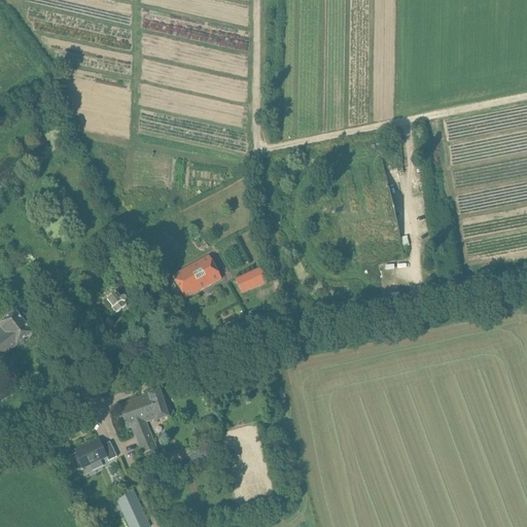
[(221,279),(209,257),(174,278),(185,300),(221,279)]
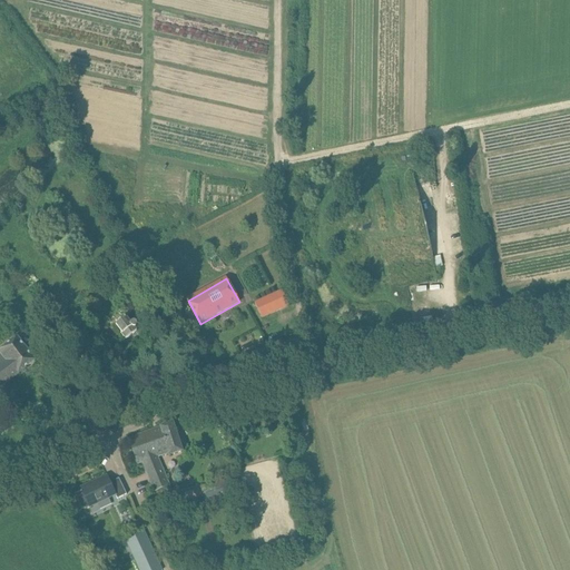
[(282,291),(255,304),(262,318),(288,306),(282,291)]
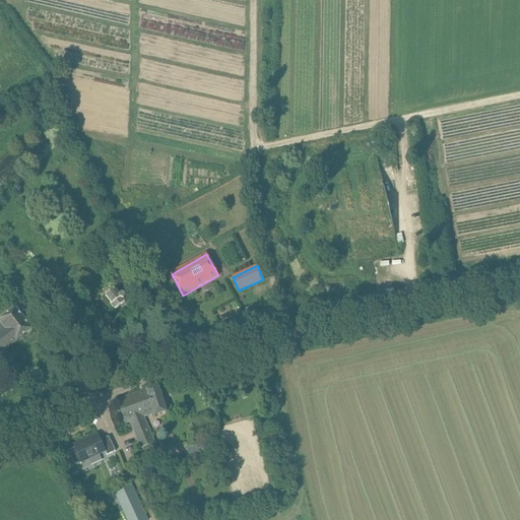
[(125,302),(124,300),(126,298),(127,297),(127,296),(126,295),(119,285),(106,297),(112,304),(111,305),(115,310),(116,309),(125,303),(124,303),(125,302)]
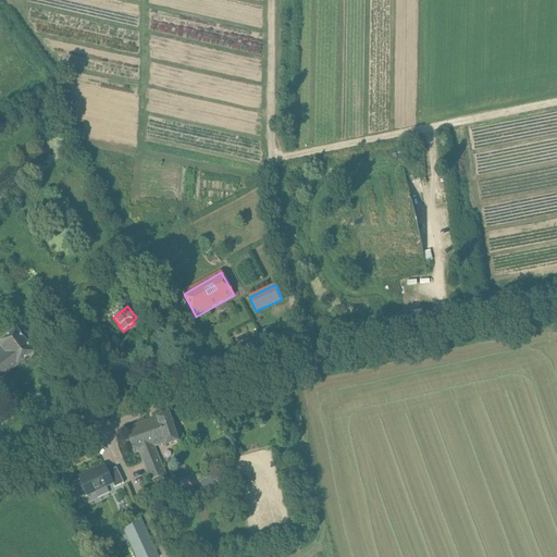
[(69,336),(74,332),(67,323),(62,327),(69,336)]
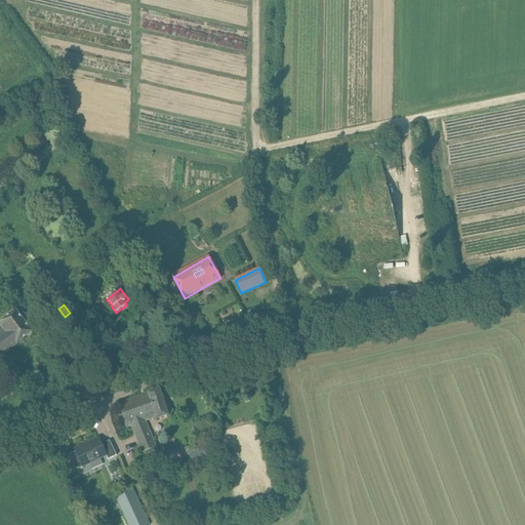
[(10,335),(26,323),(15,311),(0,322),(0,324),(1,326),(0,325),(0,336),(7,331),(10,335)]
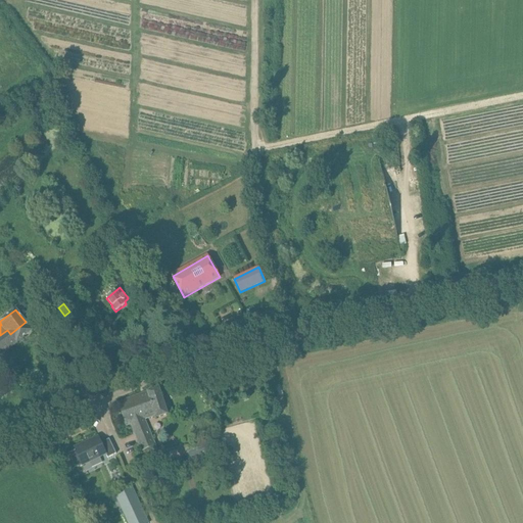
[(0,355),(33,331),(26,323),(26,322),(10,334),(7,330),(0,335),(0,355)]
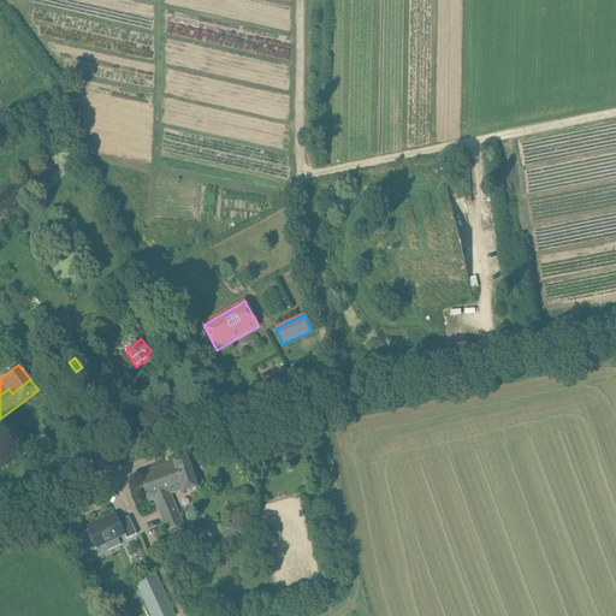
[(187,456),(140,474),(149,502),(157,499),(165,525),(164,526),(167,533),(184,526),(172,493),(182,490),(183,495),(199,489),(187,456)]
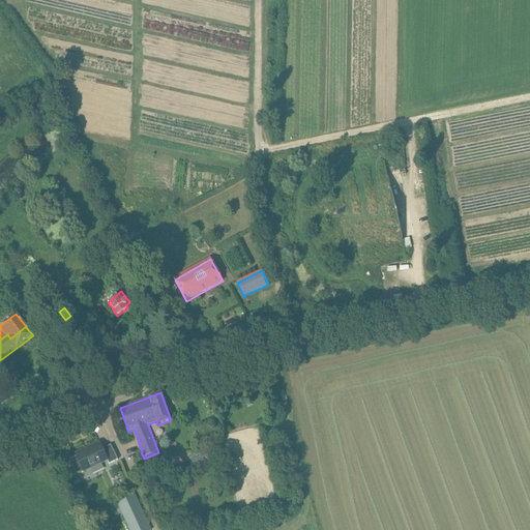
[(69,461),(70,460),(76,472),(80,473),(107,460),(109,464),(118,460),(111,445),(102,449),(99,443),(90,448),(90,449),(69,460),(69,461)]
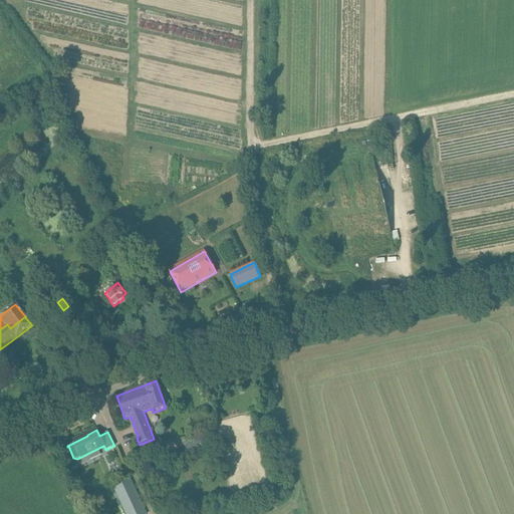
[(181,440),(186,456),(218,446),(213,430),(181,440)]
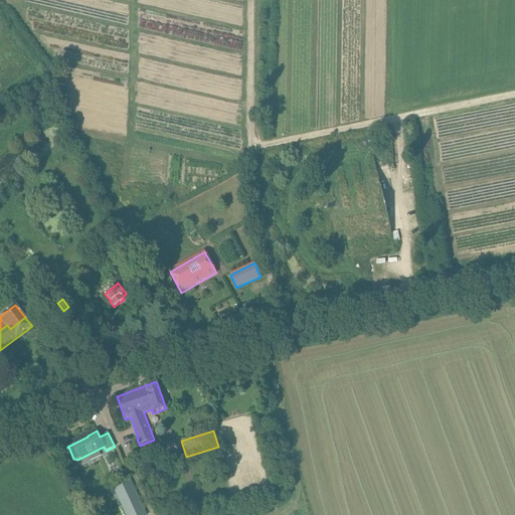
[(130,479),(113,487),(126,514),(147,514),(146,512),(143,506),(130,479)]
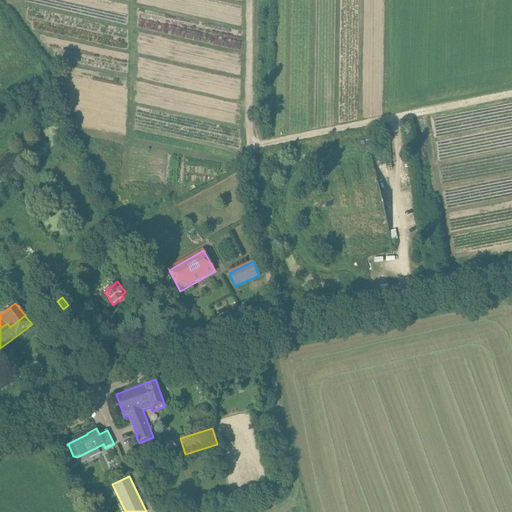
[(264,488),(263,479),(232,479),(232,489),(264,488)]
